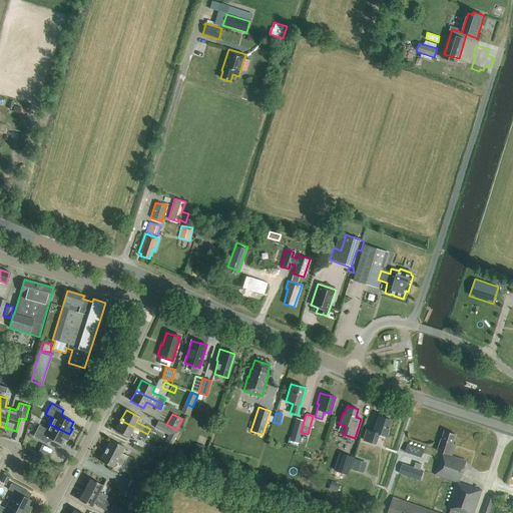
[(385,437),(391,420),(378,416),(373,432),(366,430),(363,440),(375,444),(378,434),(385,437)]
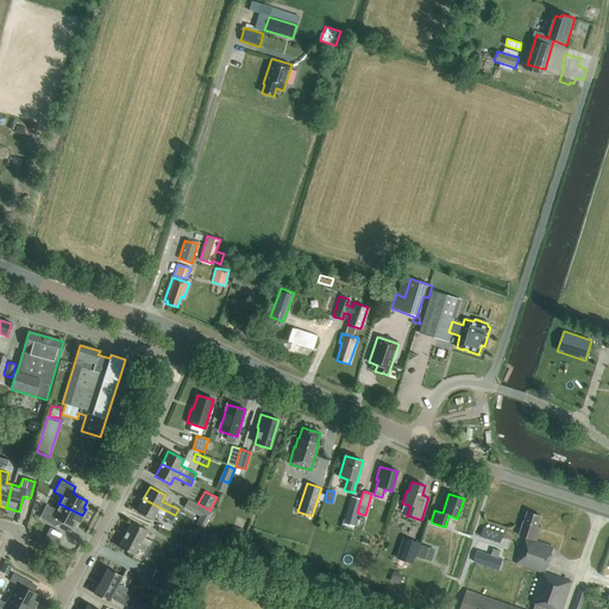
[(357,513),(360,500),(351,496),(343,523),(352,526),(357,513)]
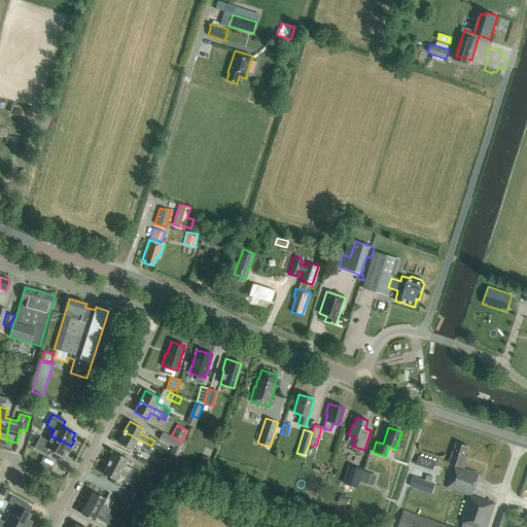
[(156,449),(151,446),(124,431),(118,443),(132,450),(135,443),(142,447),(142,448),(148,451),(147,452),(153,455),(153,454),(155,454),(156,452),(154,451),(156,449)]
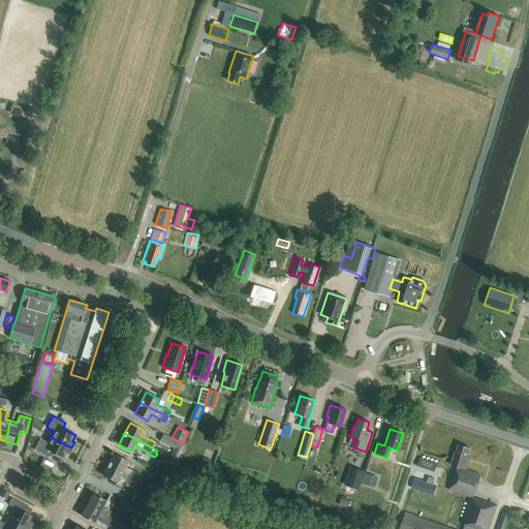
[(159,441),(180,452),(184,444),(163,434),(159,441)]
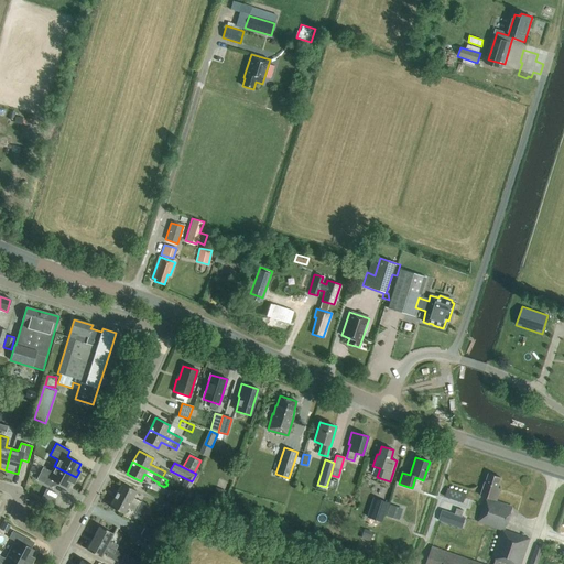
[(73,484),(76,477),(54,466),(51,473),(43,468),(36,479),(51,487),(54,481),(58,484),(68,488),(72,483),(73,484)]
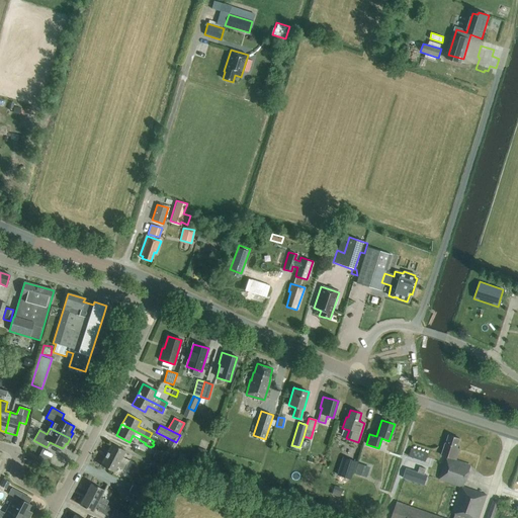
[(457,448),(460,439),(448,435),(446,443),(445,443),(441,454),(447,456),(439,479),(460,487),(451,512),(455,514),(453,517),(445,517),(397,502),(391,517),(468,517),(469,517),(479,517),(487,495),(463,487),(470,466),(455,460),(456,460),(460,449),(457,448)]
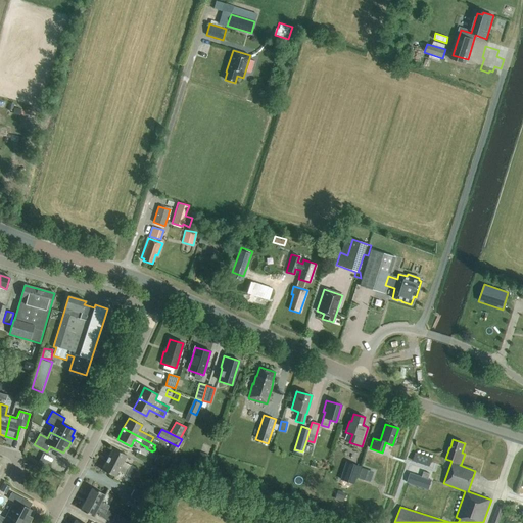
[(107,459),(135,474),(137,468),(131,465),(130,465),(123,462),(126,456),(112,448),(107,459)]
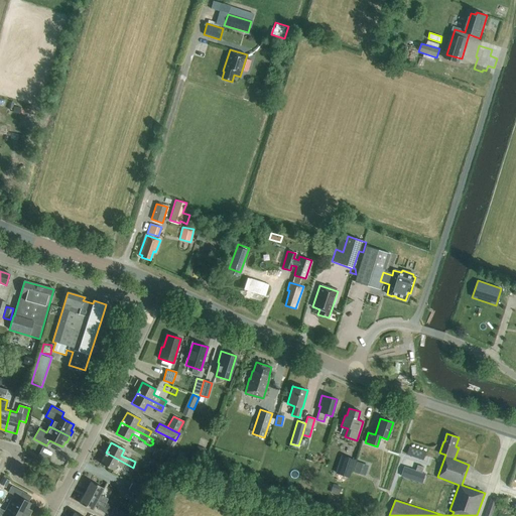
[(410,445),(409,454),(423,458),(425,449),(410,445)]
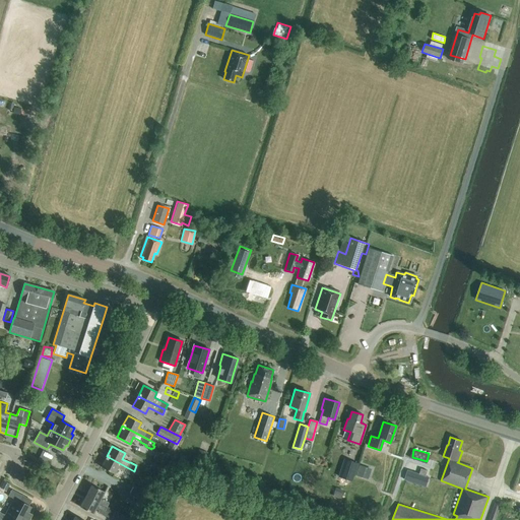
[(39,459),(50,464),(54,455),(43,450),(39,459)]
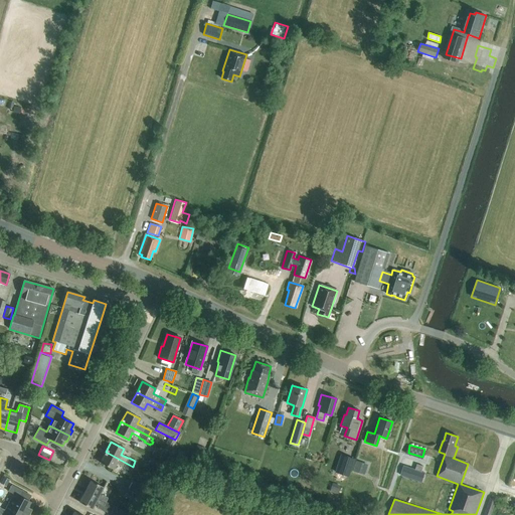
[(166,463),(170,455),(155,448),(152,455),(166,463)]
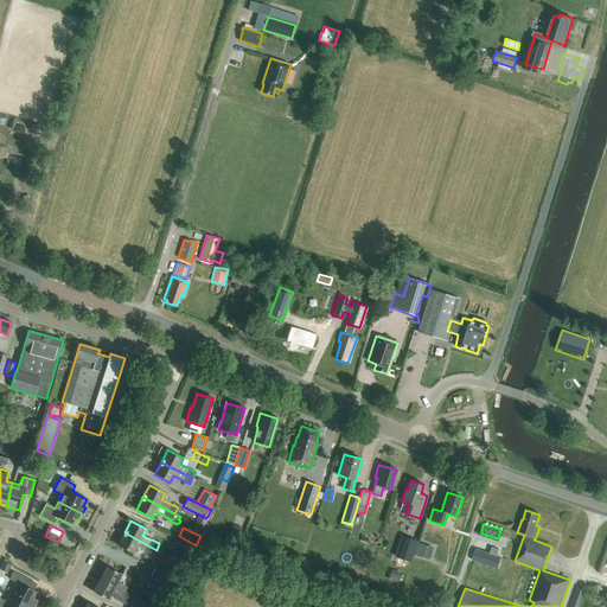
[(213,547),(218,534),(210,531),(205,543),(213,547)]
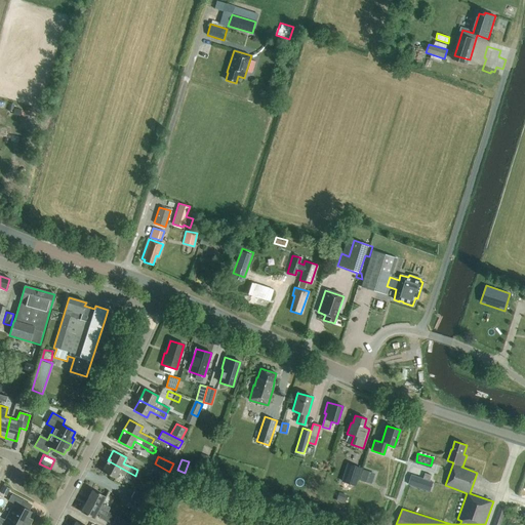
[(132,480),(135,476),(108,460),(102,472),(115,479),(119,473),(125,476),(125,477),(132,480)]
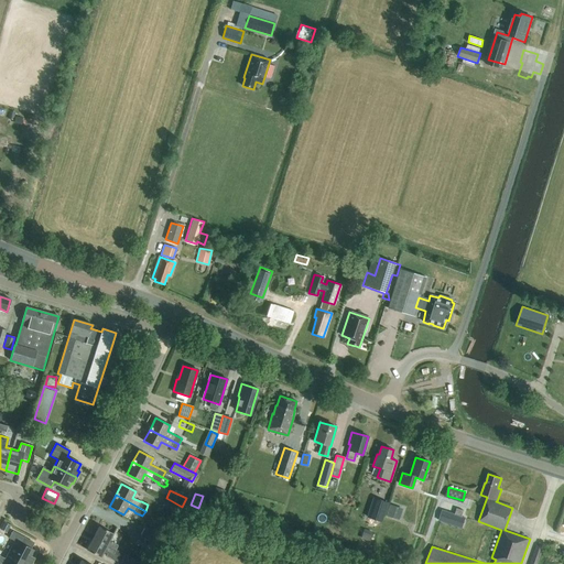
[(180,518),(183,512),(179,510),(179,508),(165,501),(161,509),(175,517),(175,516),(180,518)]
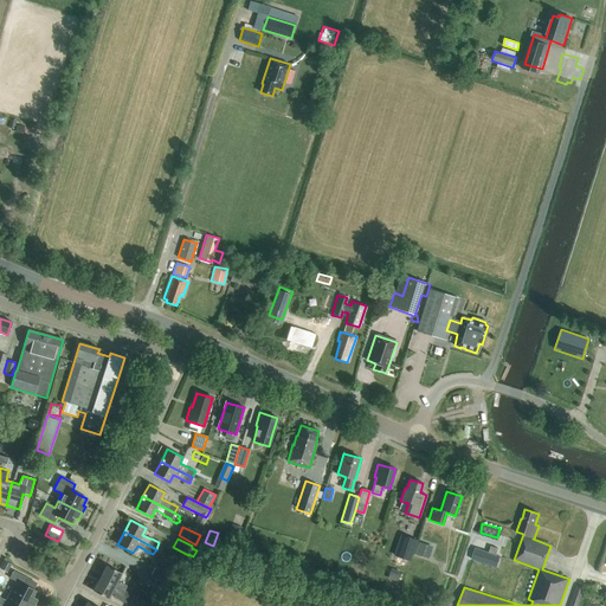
[(401,539),(395,556),(407,560),(413,542),(401,539)]
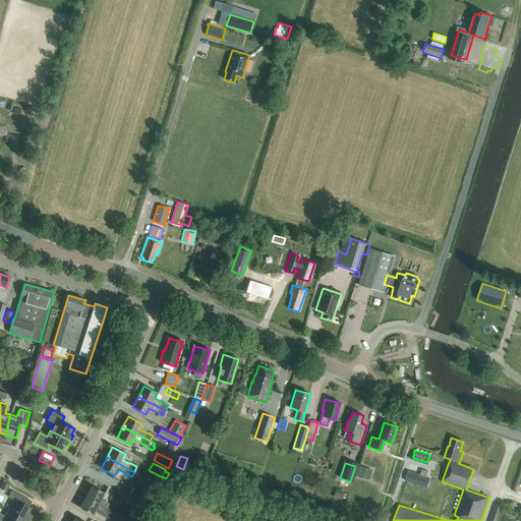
[(358,476),(369,479),(373,468),(361,465),(358,476)]
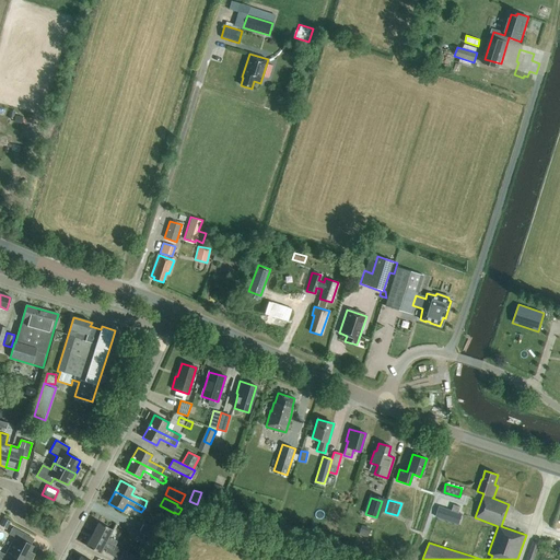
[(4,517),(1,525),(8,527),(11,520),(4,517)]
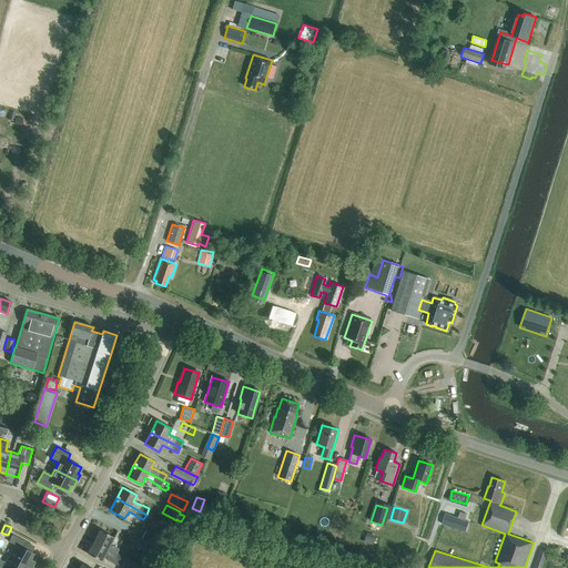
[(117,554),(119,549),(112,546),(112,547),(109,546),(113,537),(99,530),(93,541),(117,554)]
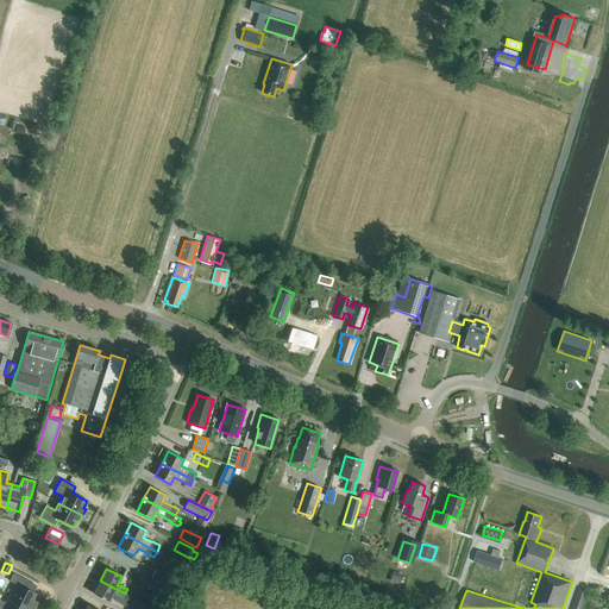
[(164,584),(168,577),(155,570),(151,577),(164,584)]
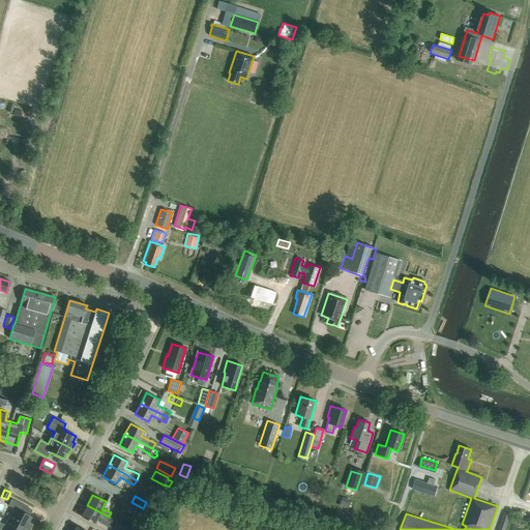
[(342,497),(339,506),(347,508),(350,499),(342,497)]
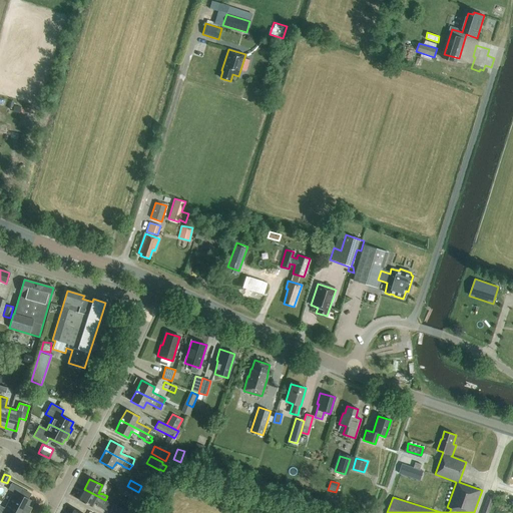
[(8,503),(27,512),(30,508),(29,507),(32,501),(23,497),(19,494),(22,489),(11,483),(8,489),(13,492),(8,503)]
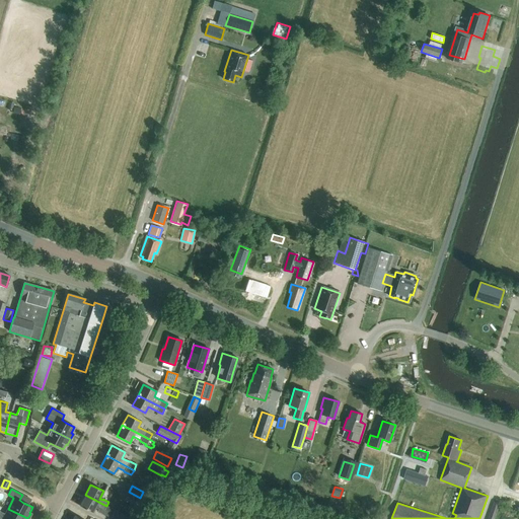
[(142,508),(145,502),(141,500),(142,500),(129,493),(125,500),(138,507),(138,506),(142,508)]
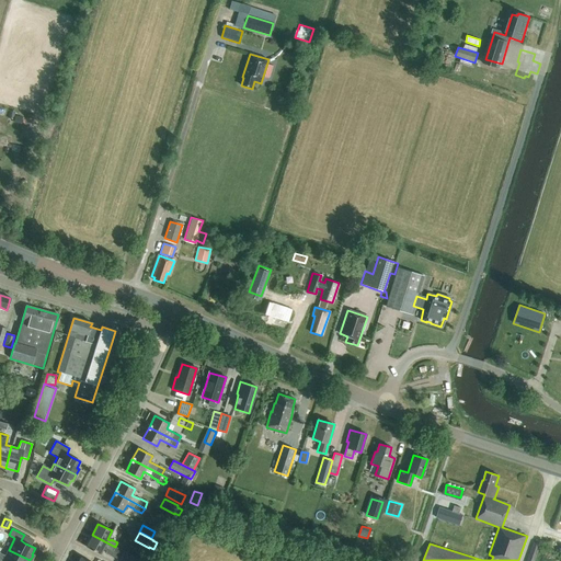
[(124,551),(115,547),(92,535),(86,547),(100,554),(103,549),(106,551),(105,552),(119,560),(124,551)]
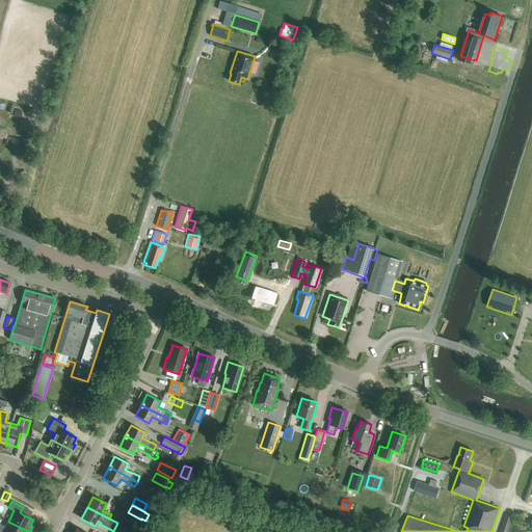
[(506,531),(512,516),(506,513),(499,531),(506,531)]
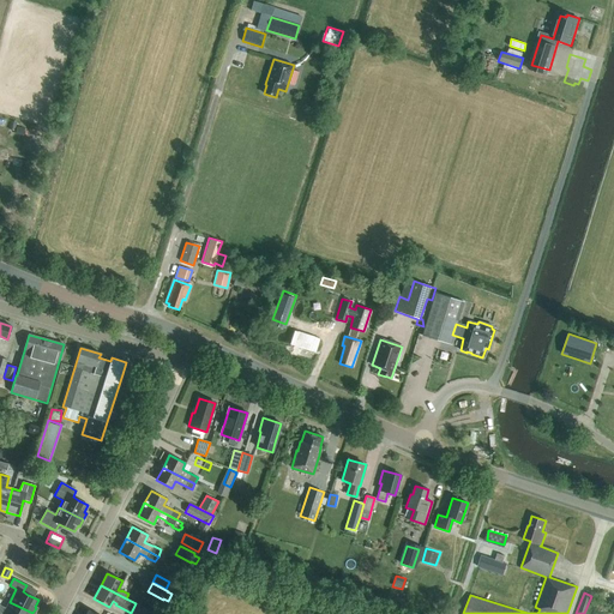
[(32,613),(10,602),(5,608),(0,606),(0,613),(32,613)]
